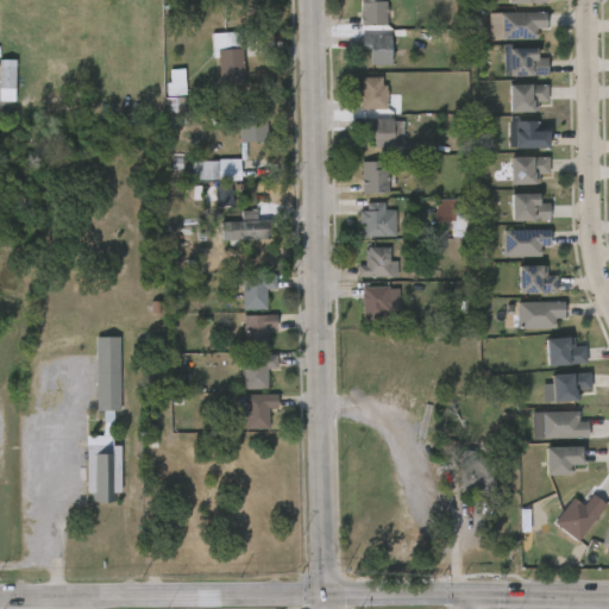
[(381,0),(381,1),(385,1),(385,26),(359,26),(359,0),(381,0)]
